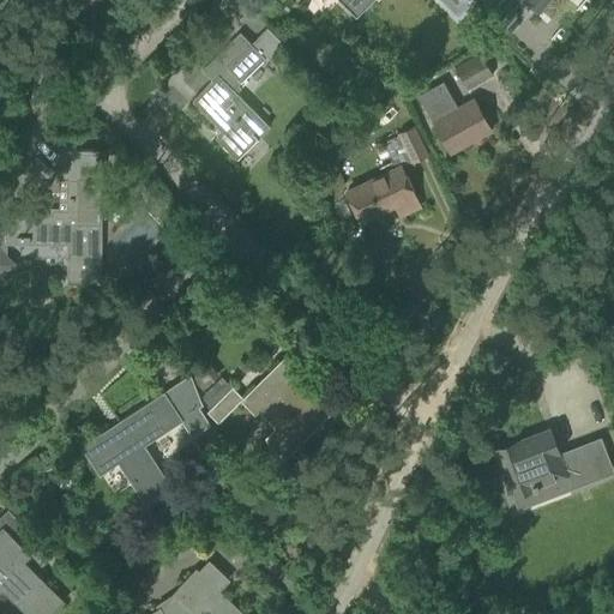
[(335,0),(354,18),(371,0),(335,0)]
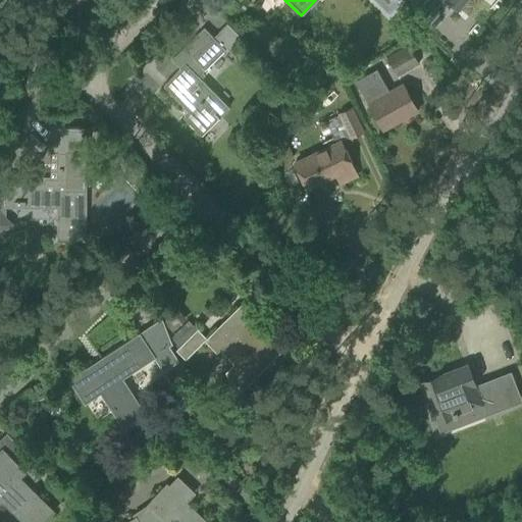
[(410,0),(417,15),(424,8),(434,17),(450,0),(457,7),(462,0),(410,0)]
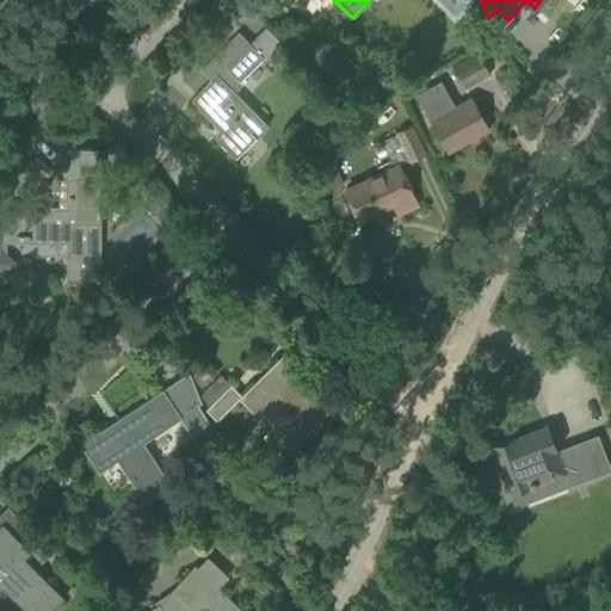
[(211,80),(191,100),(221,130),(214,136),(229,152),(251,131),(257,137),(269,127),(269,125),(235,91),(239,87),(235,84),(263,56),(278,41),(265,28),(250,43),(239,32),(201,69),(211,80)]
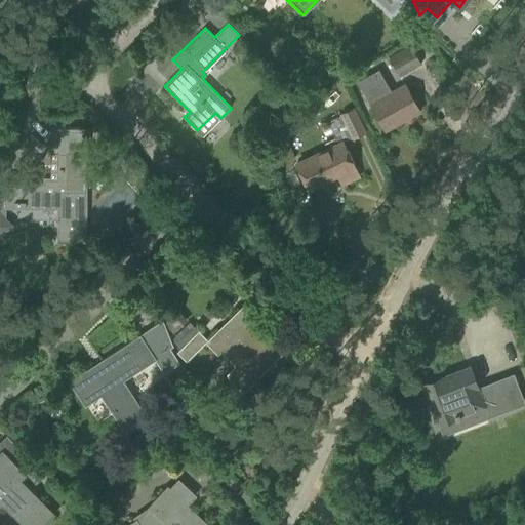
[(387,55),(399,76),(421,63),(409,42),(387,55)]
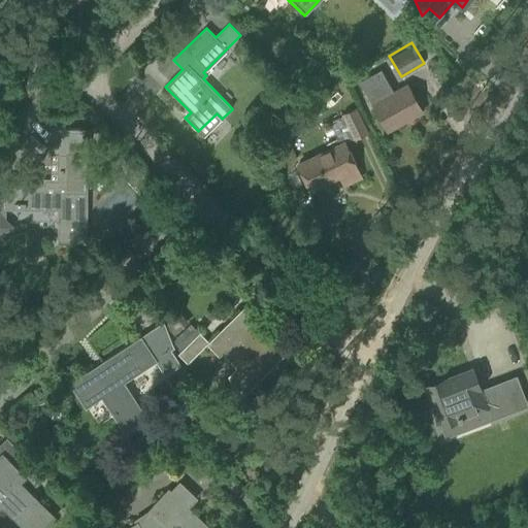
[(359,80),(387,131),(422,111),(405,84),(393,90),(381,68),(359,80)]
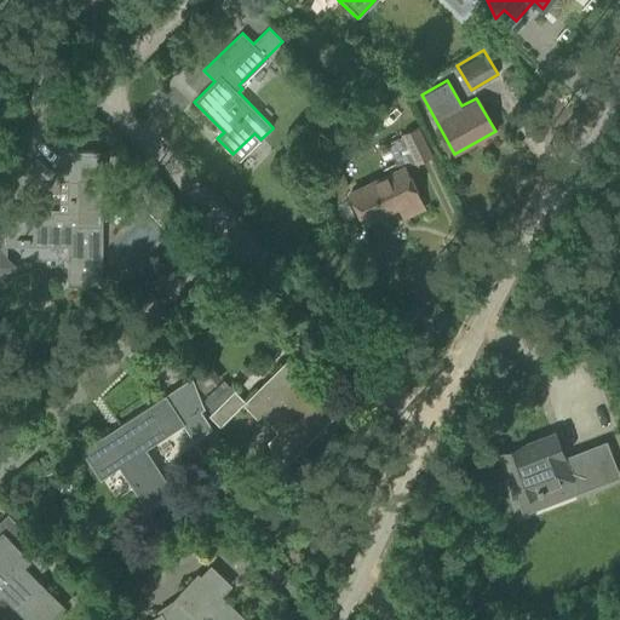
[(400,170),(372,182),(350,193),(365,222),(400,206),(405,217),(424,207),(405,168),(432,154),(418,126),(388,141),(400,170)]
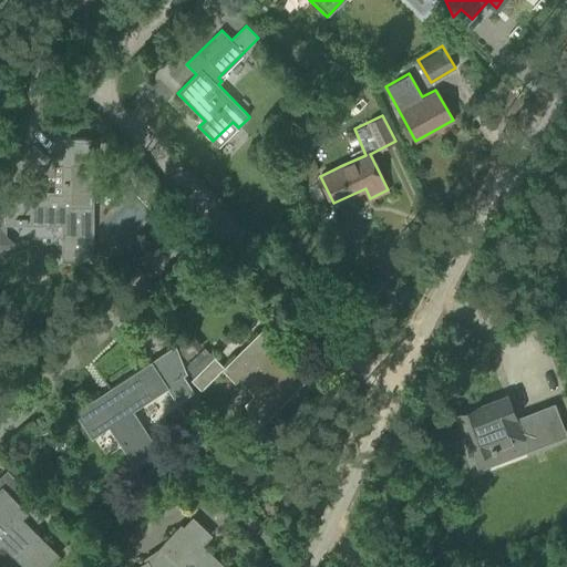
[(0,255),(12,243),(4,235),(6,233),(6,225),(62,225),(62,259),(94,259),(94,138),(54,137),(54,161),(62,161),(62,196),(4,196),(4,213),(0,213),(0,255)]
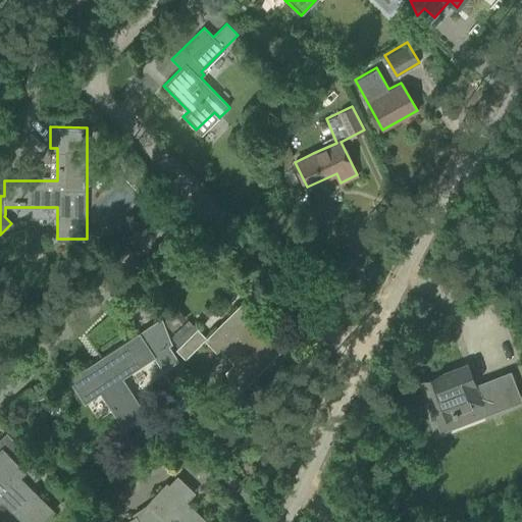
[(145,294),(135,302),(139,308),(150,301),(145,294)]
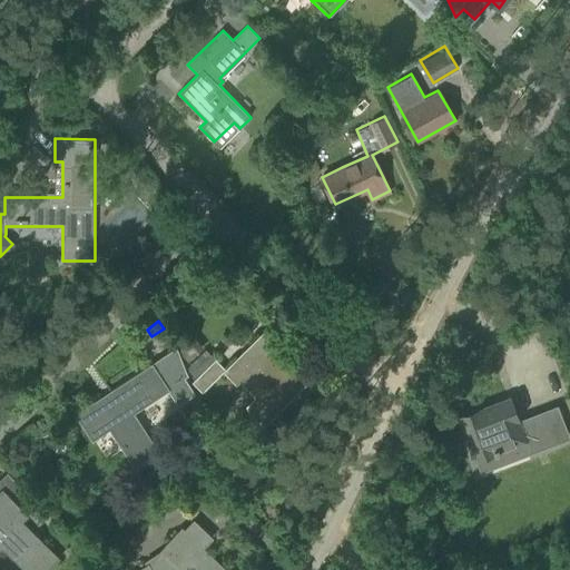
[(243,408),(246,412),(256,422),(258,420),(264,425),(308,382),(282,356),(285,353),(263,331),(225,369),(215,359),(192,382),(202,392),(223,371),(236,384),(241,381),(255,395),(243,408)]
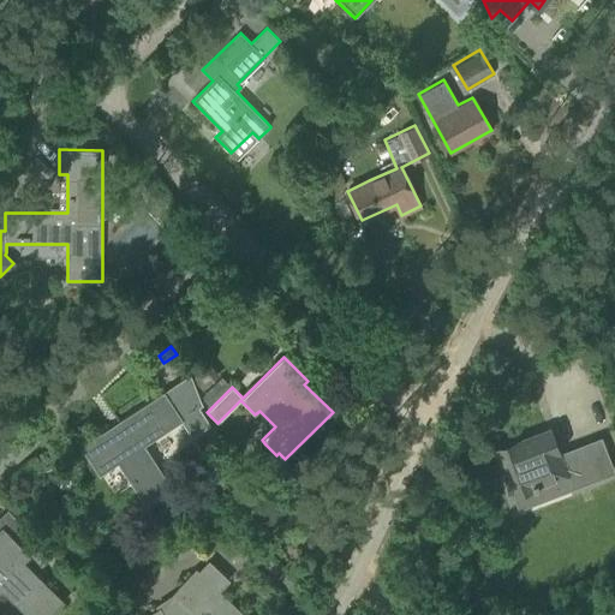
[(204,368),(192,378),(203,390),(215,378),(204,368)]
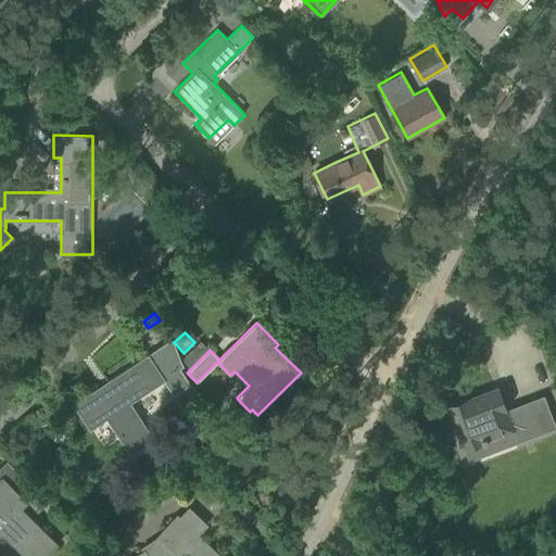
[(144,447),(142,444),(153,438),(130,402),(165,379),(174,394),(189,383),(179,369),(182,367),(172,339),(73,404),(89,428),(106,418),(131,455),(144,447)]
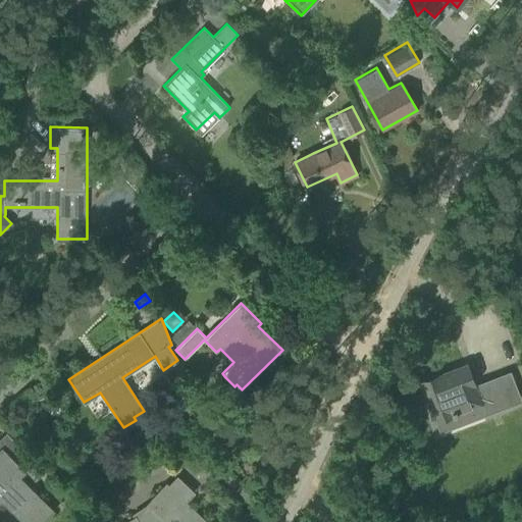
[(417,382),(429,413),(453,404),(461,423),(506,406),(491,369),(448,386),(442,372),(417,382)]
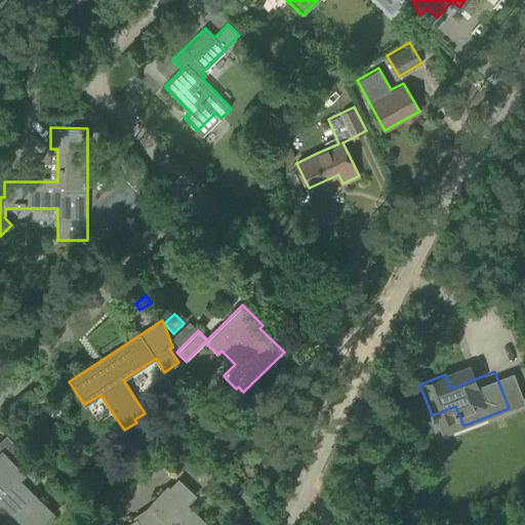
[(172,416),(168,426),(176,430),(182,420),(172,416)]
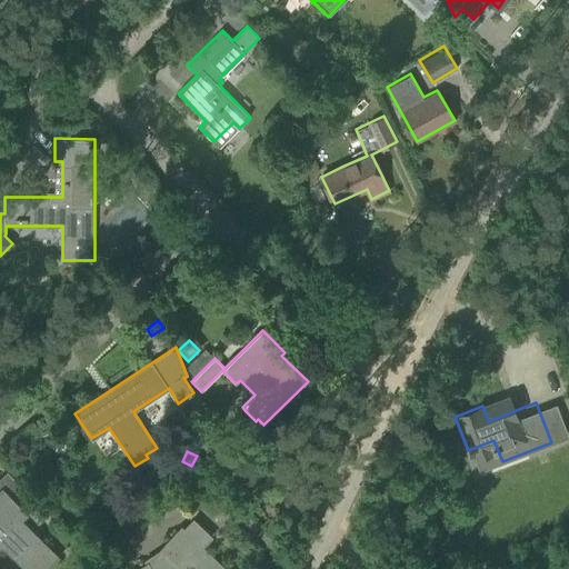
[(26,568),(46,568),(60,555),(29,523),(23,518),(28,513),(2,488),(0,490),(0,547),(2,545),(26,568)]
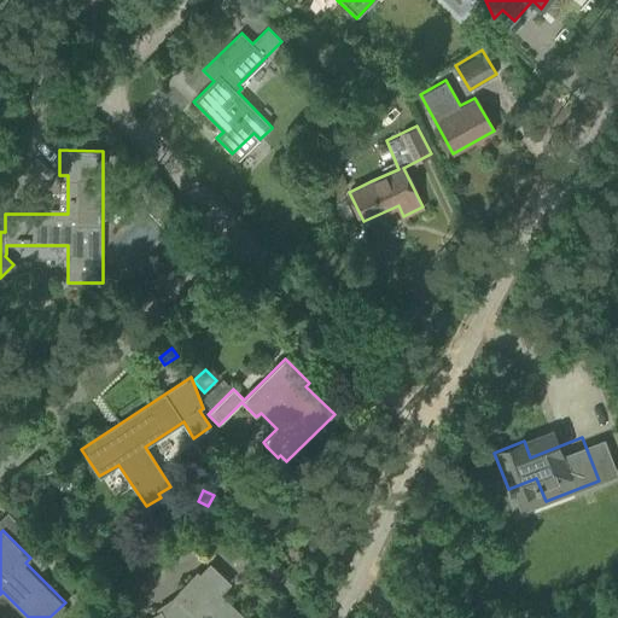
[(173,595),(175,596),(161,610),(146,617),(243,617),(219,595),(228,584),(208,565),(199,572),(197,570),(173,595)]
